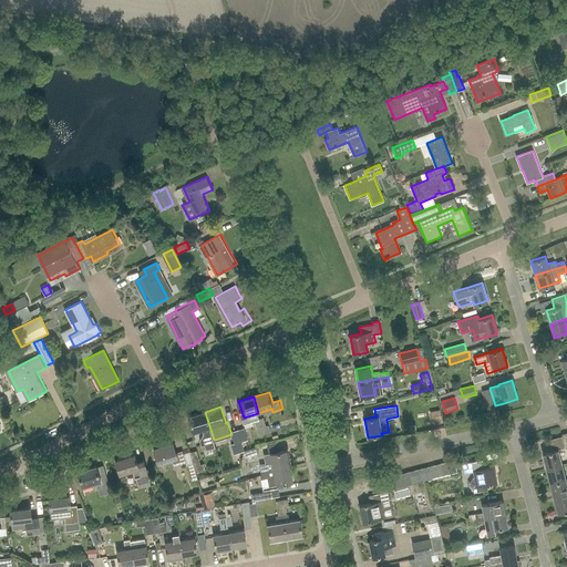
[(440,410),(431,412),(432,422),(442,420),(440,410)]
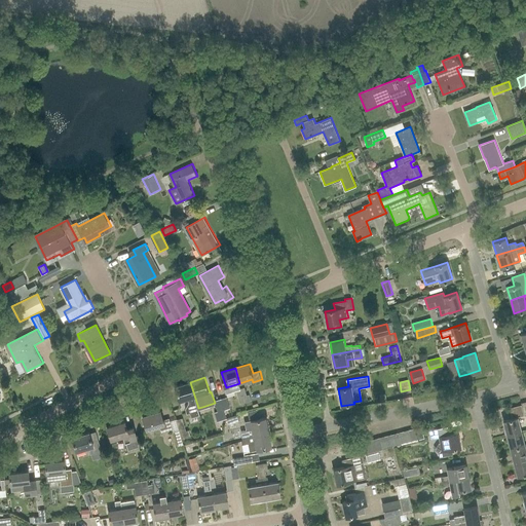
[(198,408),(190,382),(176,386),(181,401),(187,399),(189,403),(186,409),(187,413),(190,412),(191,417),(199,415),(197,408),(198,408)]
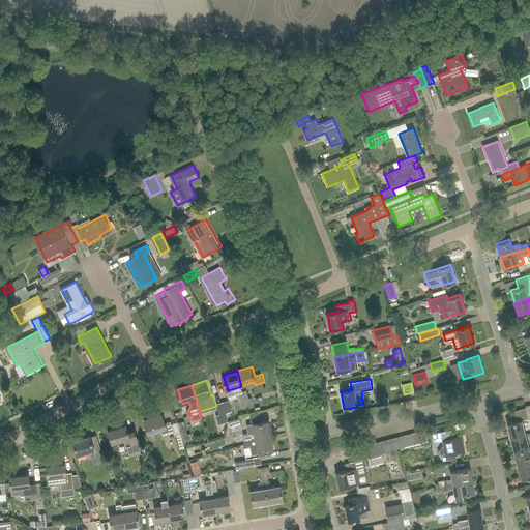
[(241,401),(243,407),(253,404),(251,398),(248,399),(246,390),(243,391),(245,400),(241,401)]
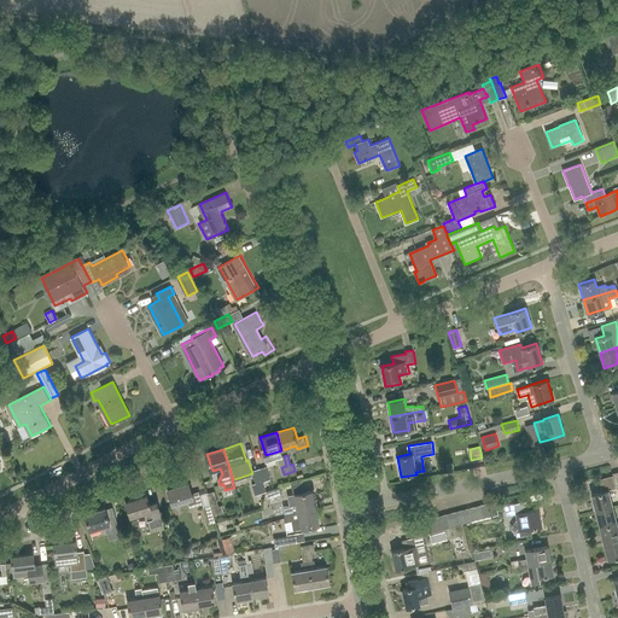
[(267,467),(261,468),(264,482),(270,479),(267,467)]
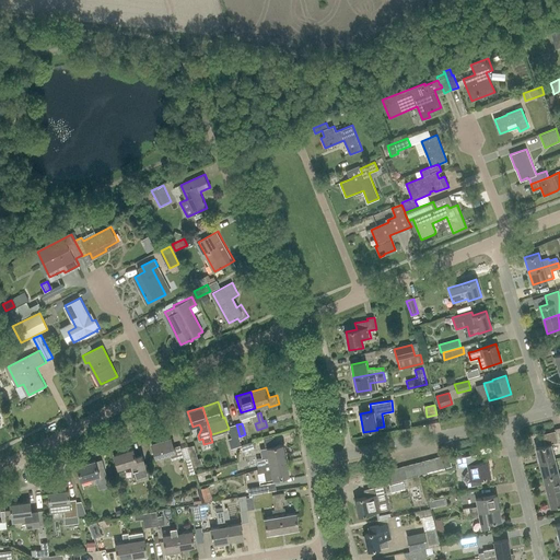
[(242,452),(242,445),(238,436),(240,436),(236,424),(229,427),(232,439),(229,440),(232,448),(233,448),(234,454),(242,452)]
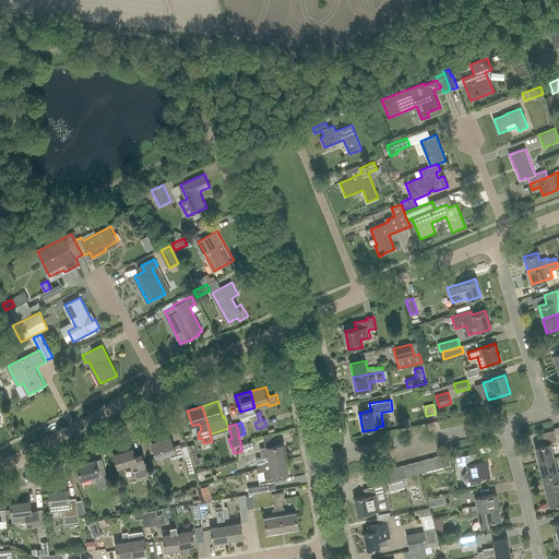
[(171,460),(183,456),(180,444),(174,447),(170,437),(151,442),(156,460),(170,456),(171,460)]
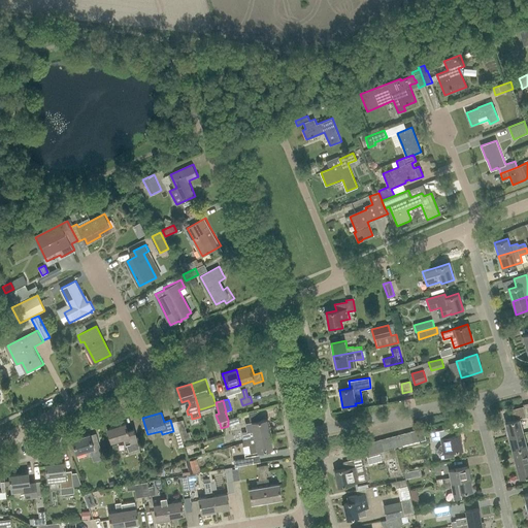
[(228,420),(228,426),(241,422),(239,416),(228,420)]
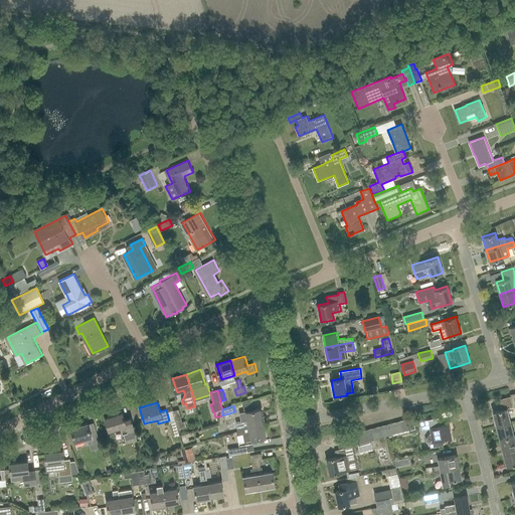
[(236,421),(238,428),(264,422),(262,408),(246,411),(248,419),(236,421)]
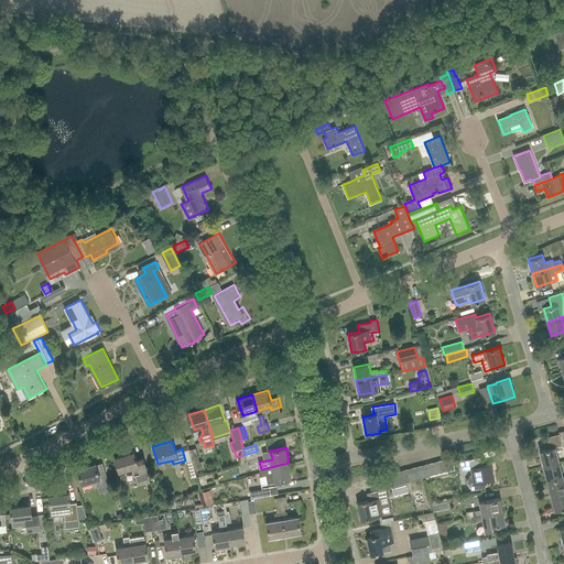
[(540,452),(543,466),(559,462),(555,447),(540,452)]
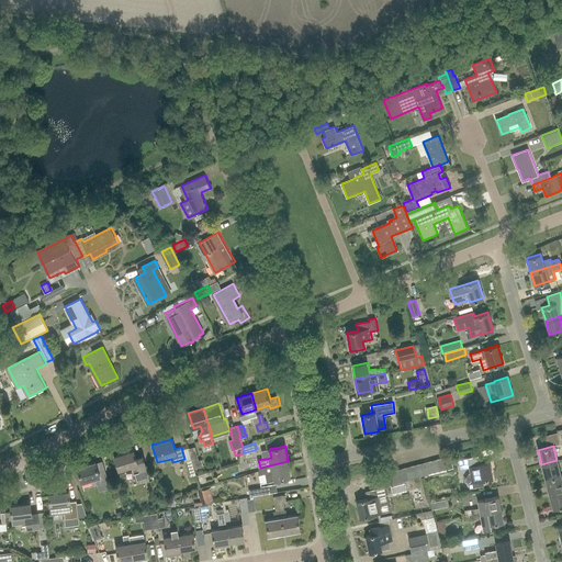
[(182,450),(190,475),(197,473),(194,468),(203,465),(202,460),(199,460),(195,447),(189,449),(188,448),(182,450)]
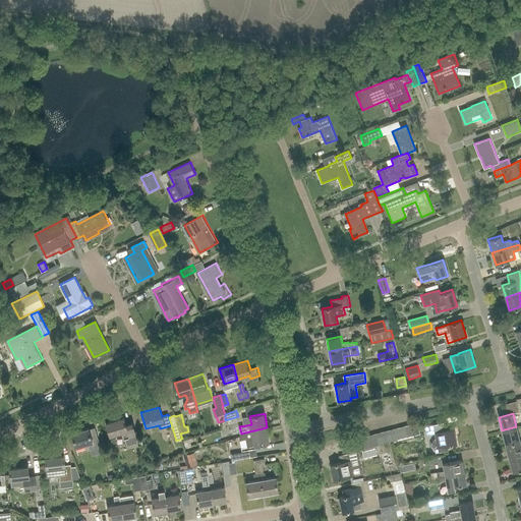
[(138,443),(132,423),(126,425),(124,417),(106,422),(110,437),(123,432),(127,446),(138,443)]
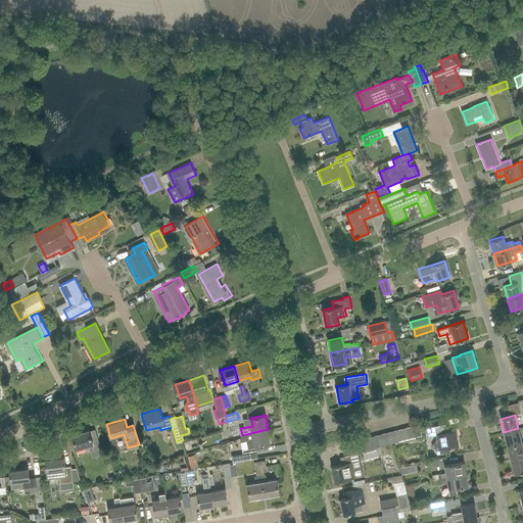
[(413,425),(407,427),(410,439),(416,437),(413,425)]
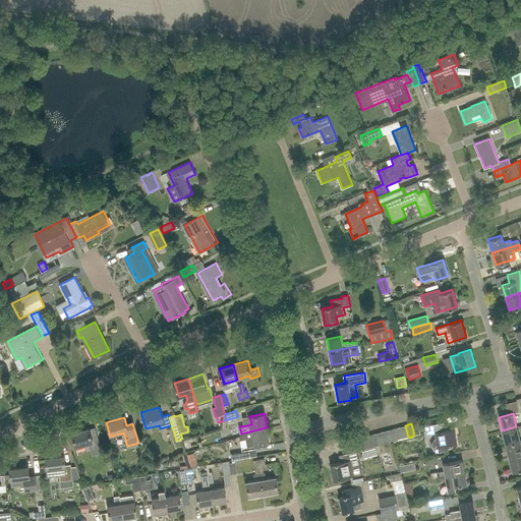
[(435,433),(436,440),(435,440),(430,445),(435,447),(436,452),(448,449),(447,445),(457,444),(454,428),(445,429),(444,423),(425,426),(427,435),(435,433)]
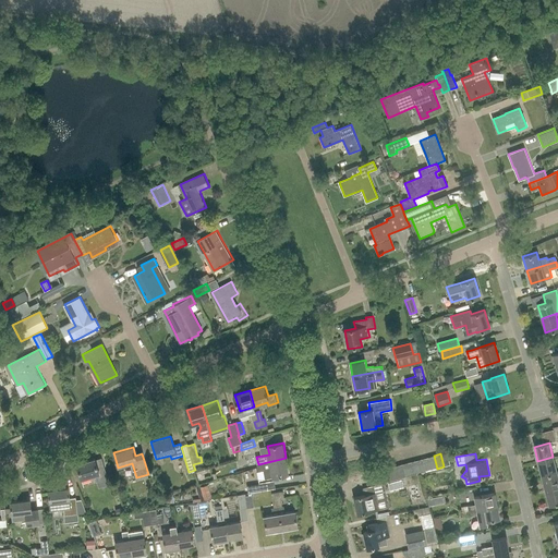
[(434,456),(427,458),(431,470),(437,469),(434,456)]
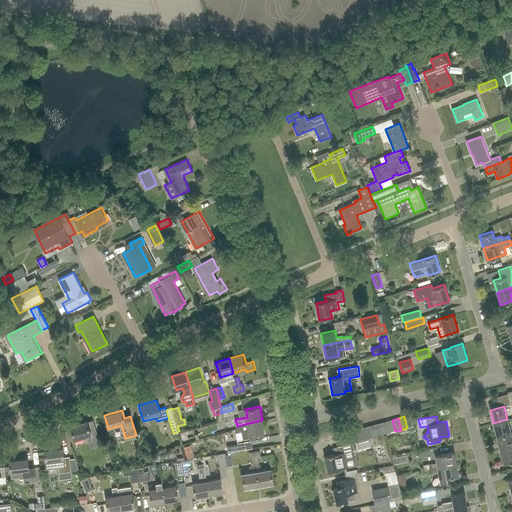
[(511,433),(507,419),(493,423),(497,436),(511,433)]
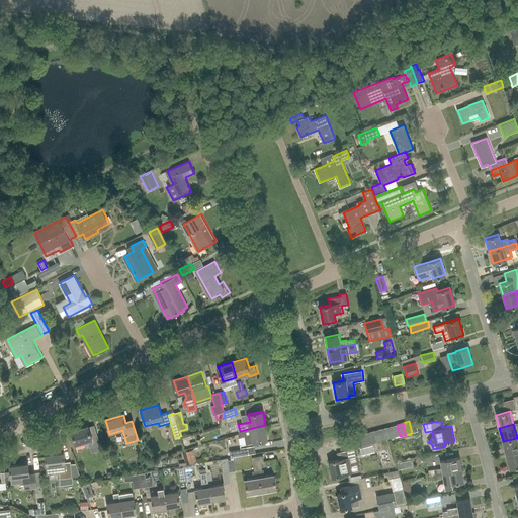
[(92,452),(102,449),(98,435),(92,436),(89,425),(72,430),(76,444),(89,440),(92,452)]
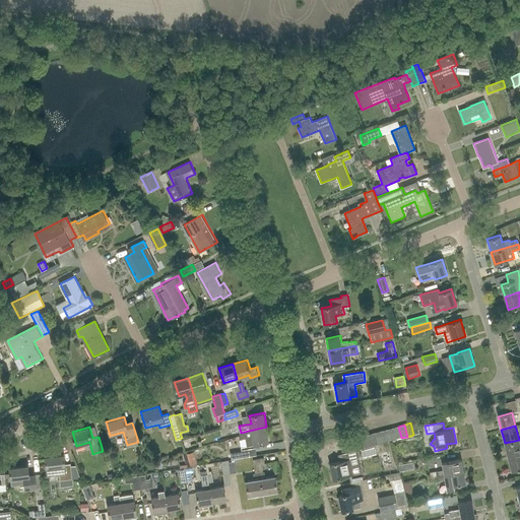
[(266,427),(241,433),(244,448),(269,442),(266,427)]
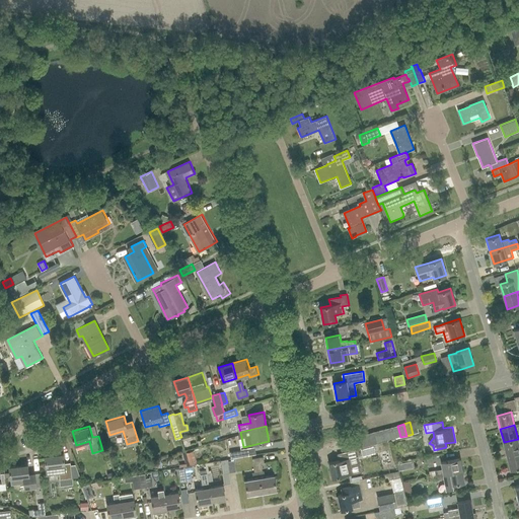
[(397,426),(391,427),(395,439),(400,437),(397,426)]
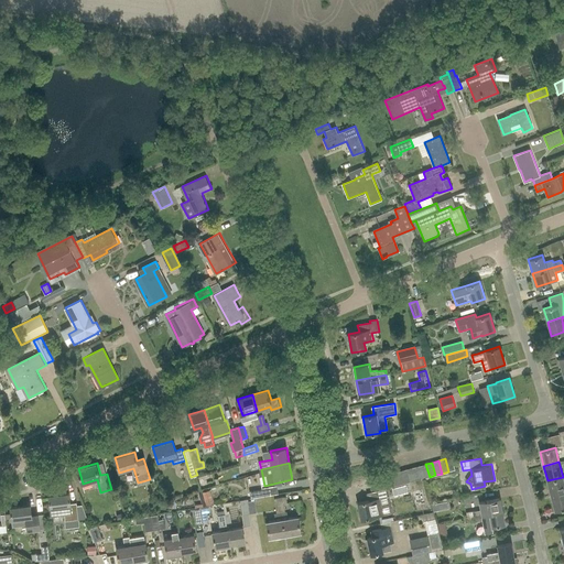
[(425,464),(420,466),(423,478),(430,477),(425,464)]
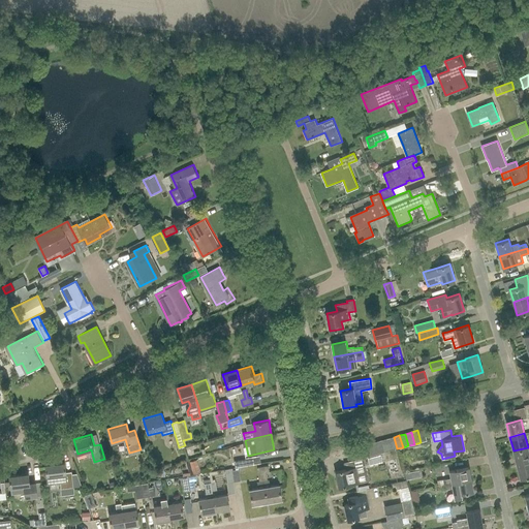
[(387,438),(391,450),(397,448),(394,437),(387,438)]
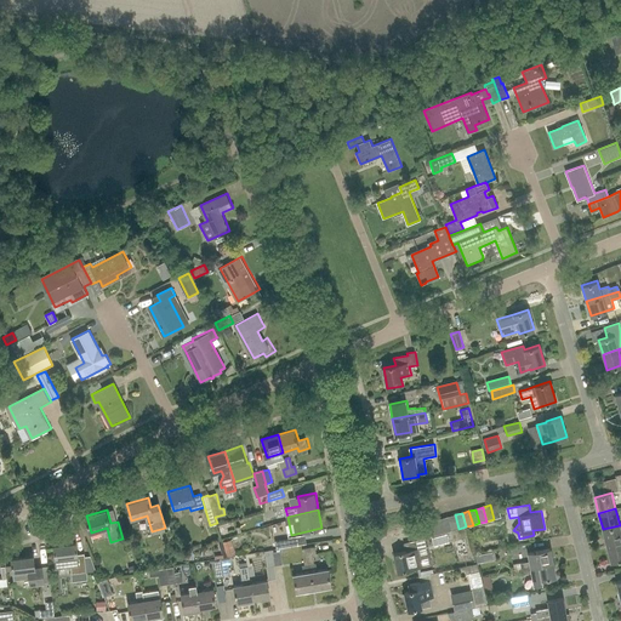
[(455,514),(448,517),(451,530),(459,529),(455,514)]
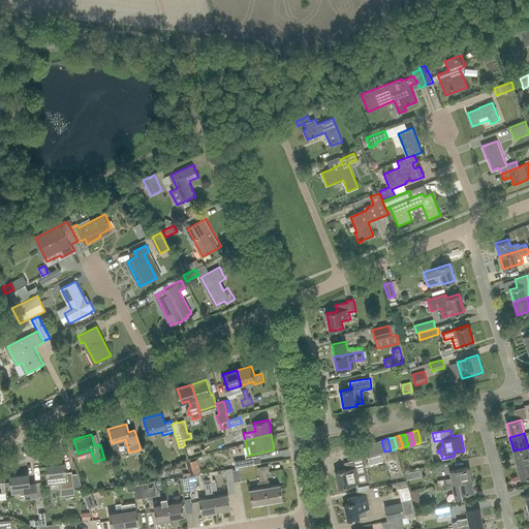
[(381,440),(375,441),(378,454),(384,452),(381,440)]
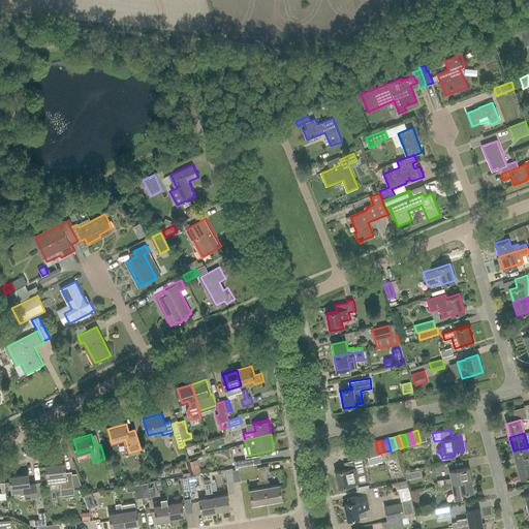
[(375,441),(369,443),(372,455),(378,454),(375,441)]
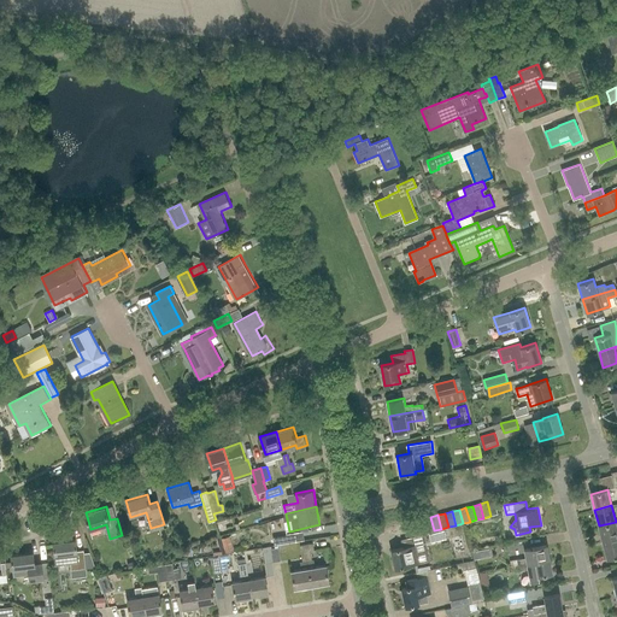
[(427,533),(434,530),(430,517),(423,518),(427,533)]
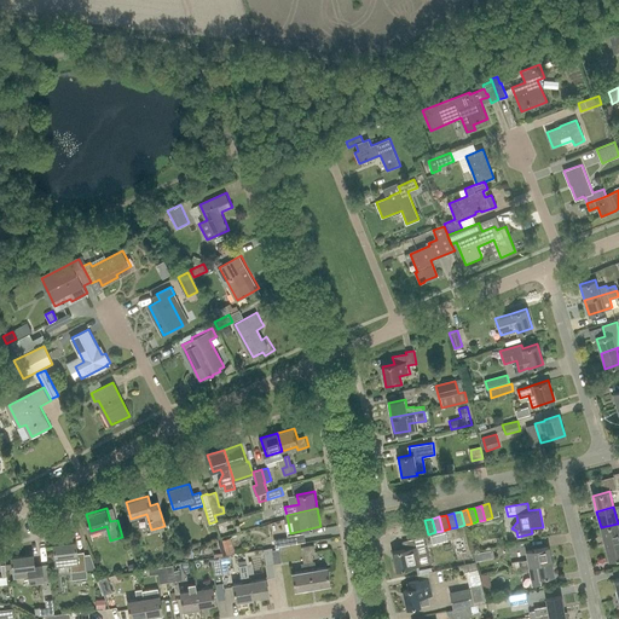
[(618,539),(618,530),(618,524),(601,527),(605,544),(618,539)]
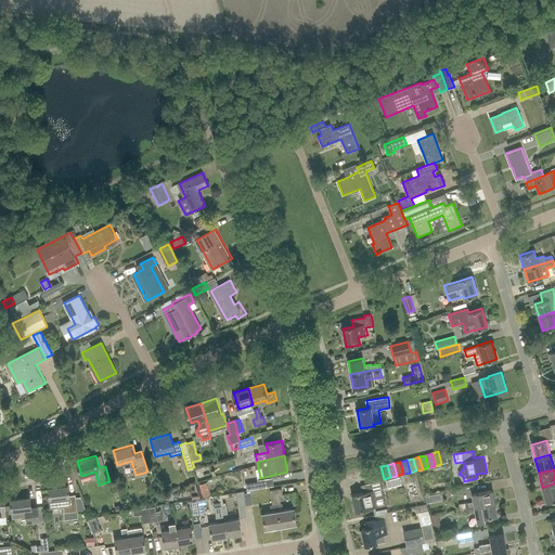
[(258,481),(245,483),(247,490),(259,488),(258,481)]
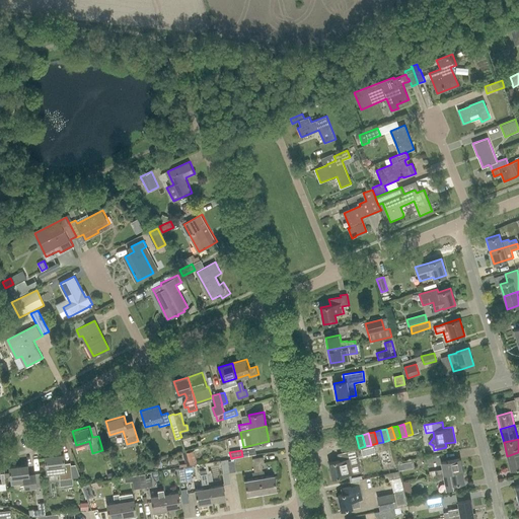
[(342,453),(343,459),(329,462),(332,477),(353,473),(349,457),(358,456),(357,450),(342,453)]
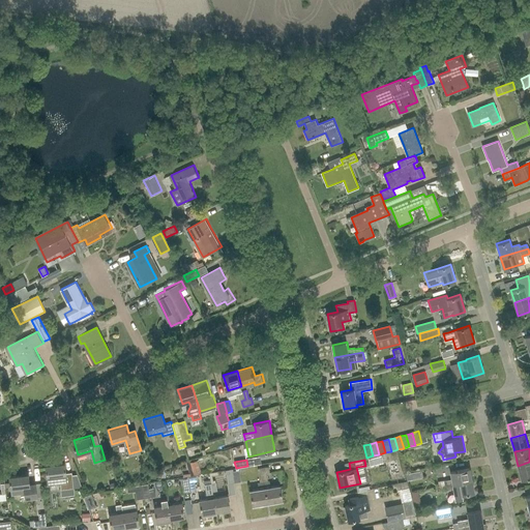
[(201,473),(198,461),(190,463),(194,475),(201,473)]
